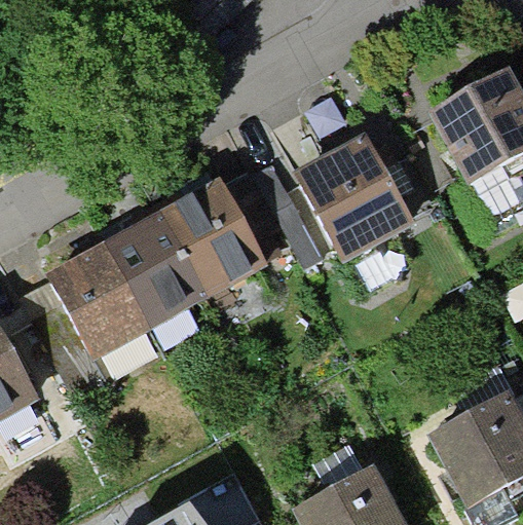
[(471,178),(522,149),(522,87),(508,61),(430,104),(471,178)]
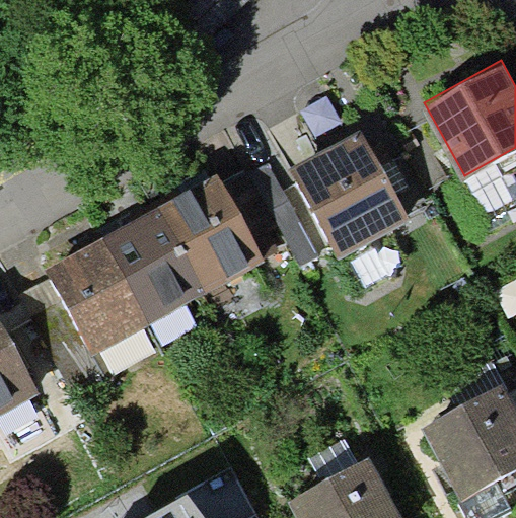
[(377,158),(362,129),(288,167),(337,259),(411,219),(377,158)]
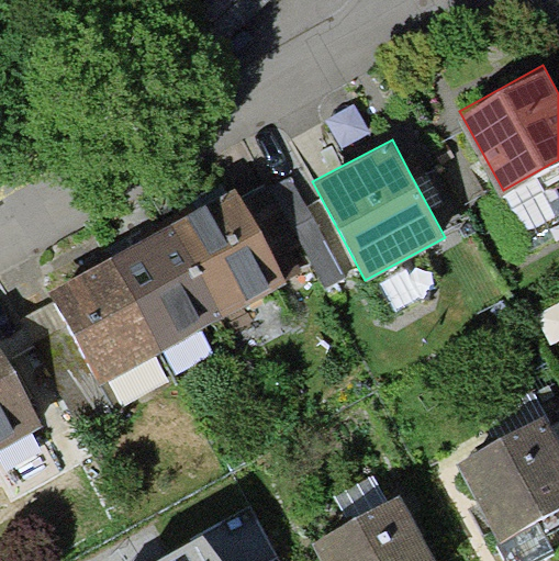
[(282,288),(234,197),(188,221),(152,240),(92,271),(52,292),(99,384),(282,288)]
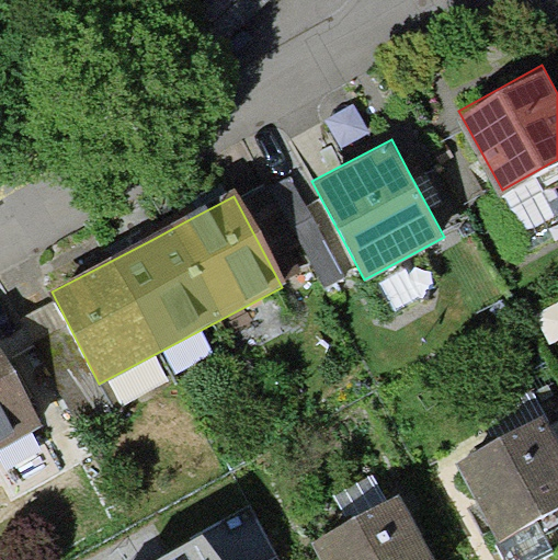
[(0,449),(44,426),(0,345),(0,449)]
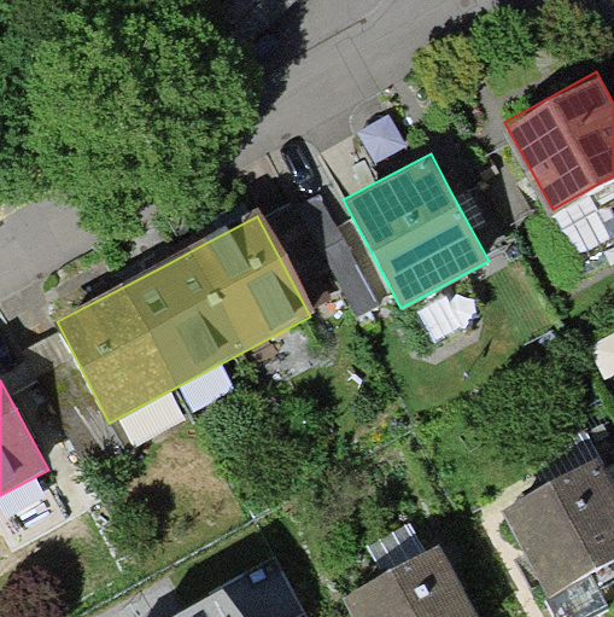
[(545,576),(613,537),(613,481),(594,444),(501,495),(545,576)]
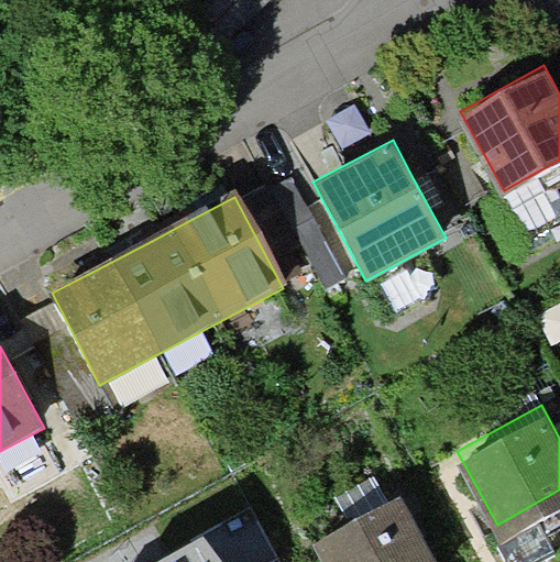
[(330,561),(425,561),(439,554),(399,484),(315,531),(330,561)]
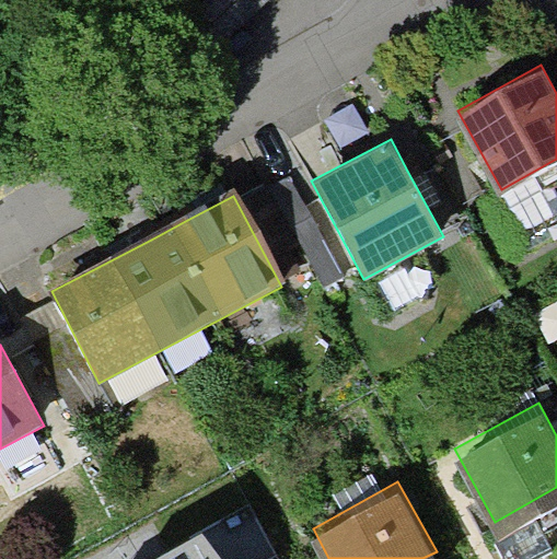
[(217,558),(198,534),(157,558),(217,558)]
